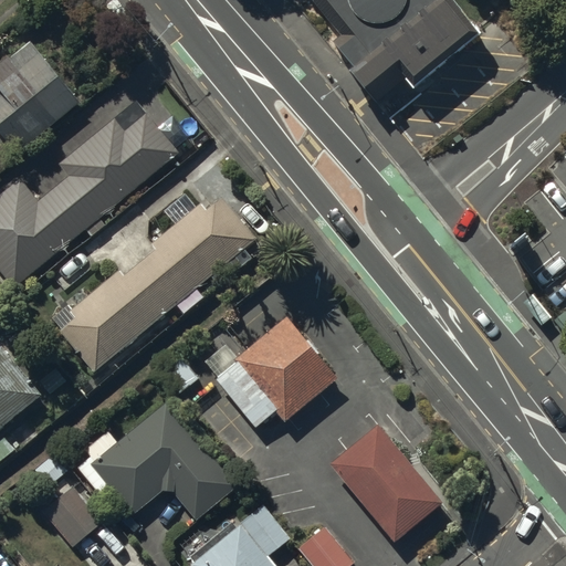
[(316,0),(339,27),(331,33),(364,79),(374,93),(401,72),(417,93),(482,40),(449,0),(316,0)]
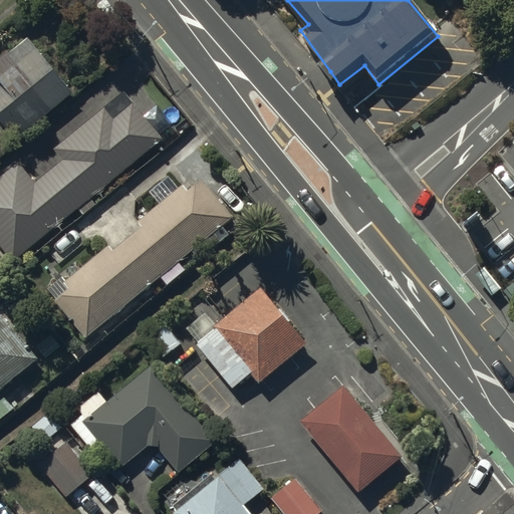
[(0,118),(15,138),(72,90),(26,35),(0,55),(0,77),(0,118)]
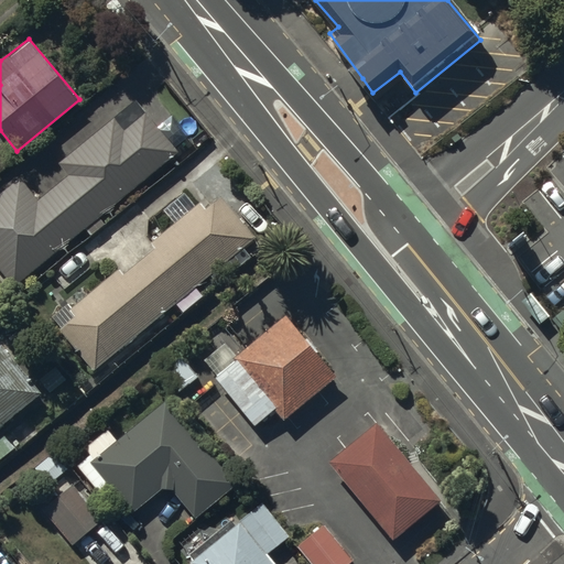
[(107,223),(100,215),(179,149),(145,110),(125,128),(114,117),(60,163),(69,174),(40,198),(20,175),(0,192),(0,267),(17,286),(85,227),(91,235),(107,223)]
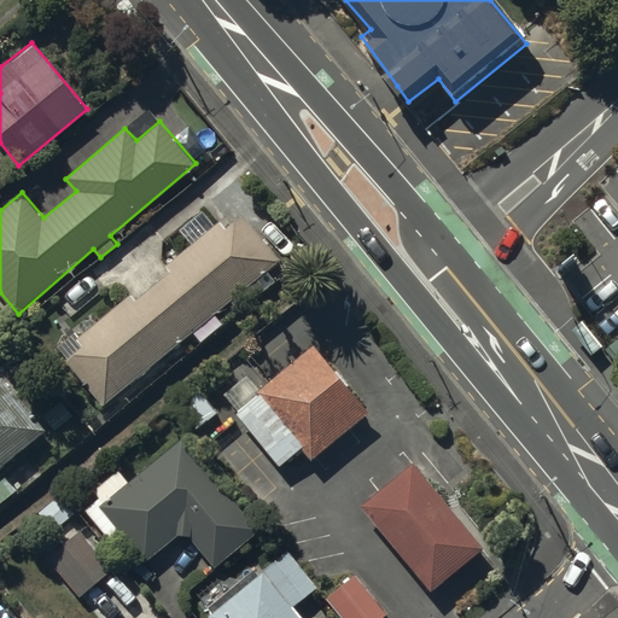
[(103,404),(279,257),(243,214),(226,228),(219,220),(165,264),(170,269),(134,299),(129,295),(79,337),(74,333),(56,348),(103,404)]
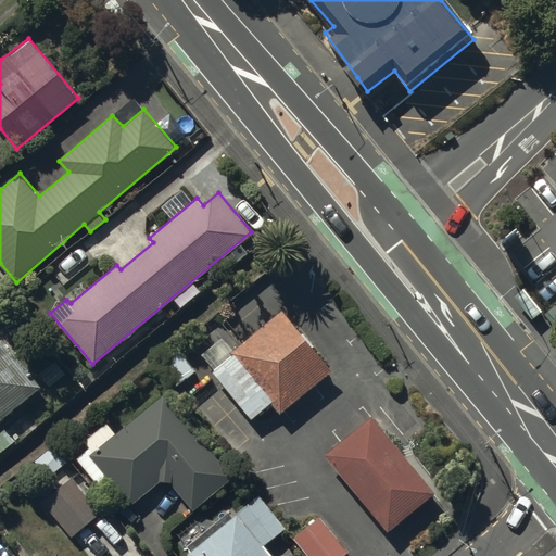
[(330,370),(280,311),(232,351),(220,338),(201,354),(214,370),(212,373),(251,419),(273,401),(280,411),(330,370)]
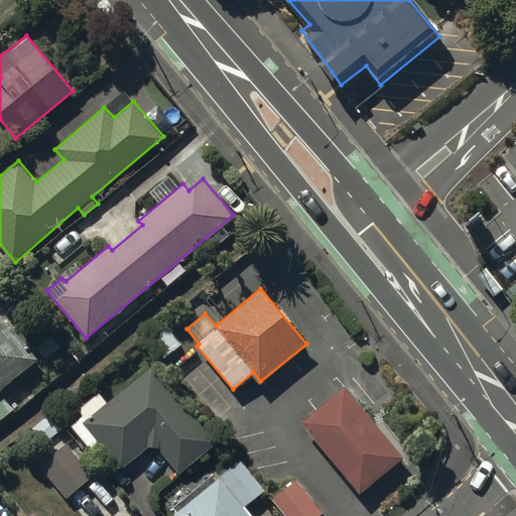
[(0,386),(35,358),(1,315),(0,315),(0,386)]
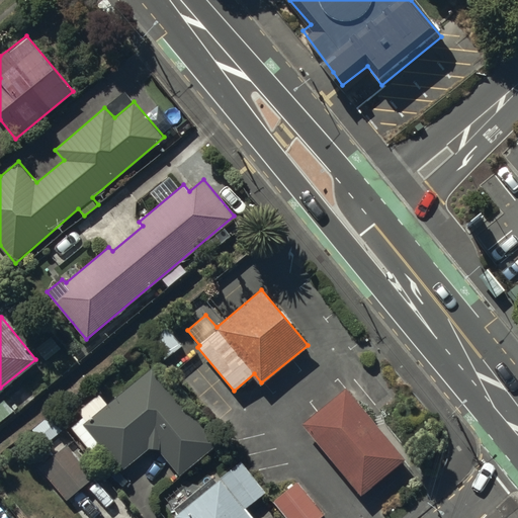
[(180,344),(164,325),(146,340),(162,360),(180,344)]
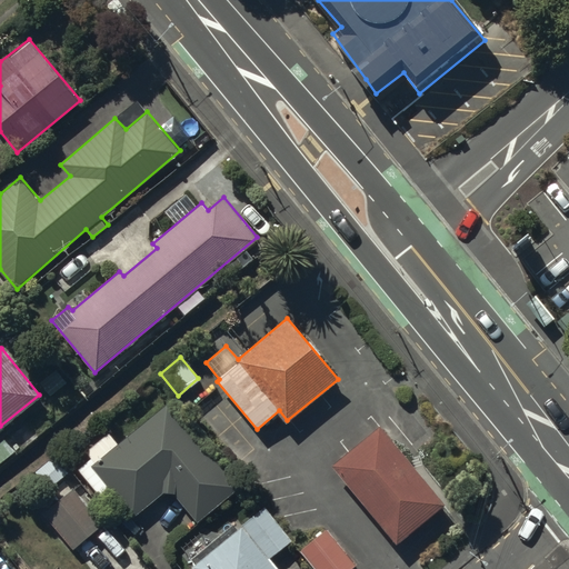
[(236,487),(167,407),(119,448),(109,436),(89,452),(95,457),(79,470),(105,499),(113,491),(133,516),(162,491),(173,493),(197,520),(236,487)]
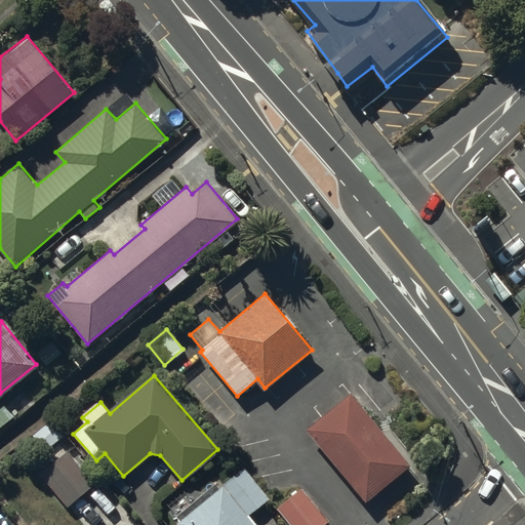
[(409,463),(351,392),(307,428),(365,499),(409,463)]
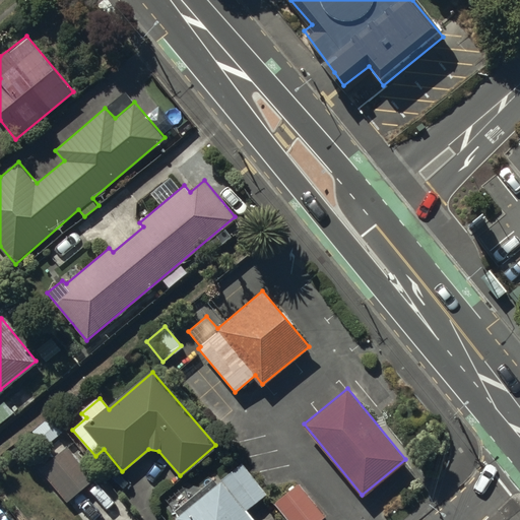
[(65,430),(53,414),(33,430),(45,445),(65,430)]
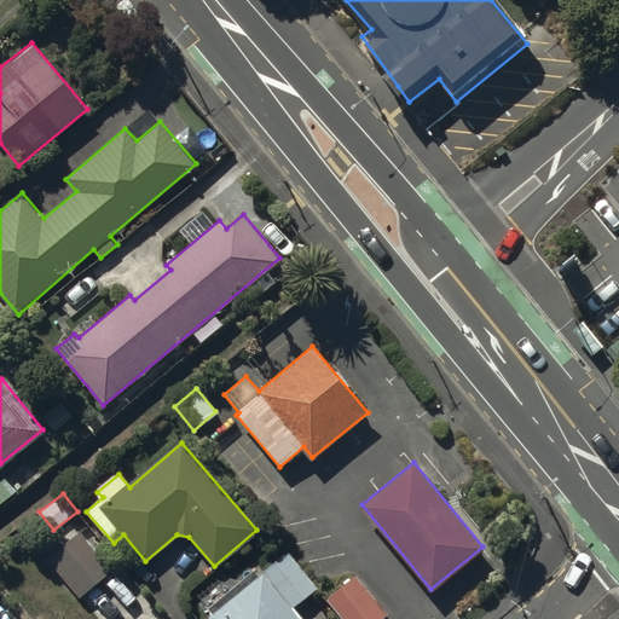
[(111,570),(79,532),(46,560),(79,597),(111,570)]
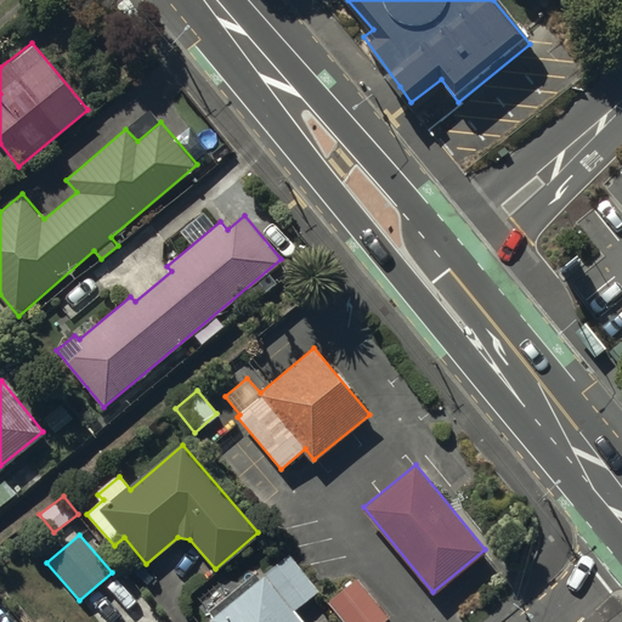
[(211,617),(209,620),(210,621),(303,621),(293,610),(318,589),(288,554),(259,578),(254,572),(207,612),(211,617)]
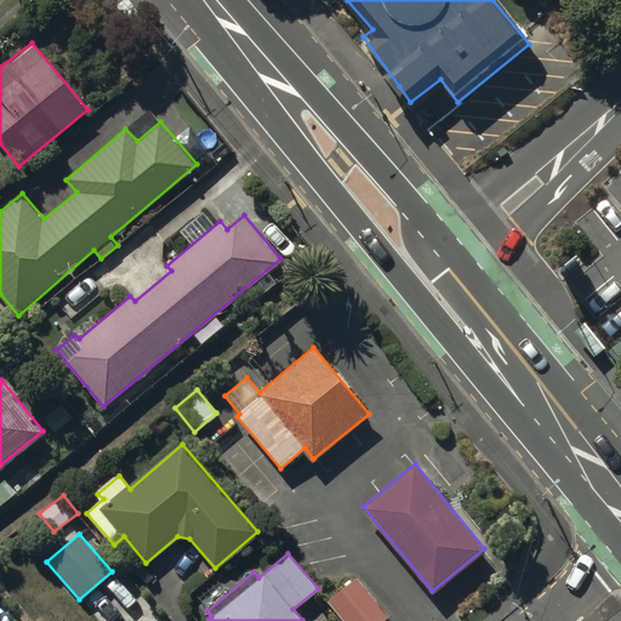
[(357,575),(326,599),(342,620),(382,620),(389,616),(357,575)]
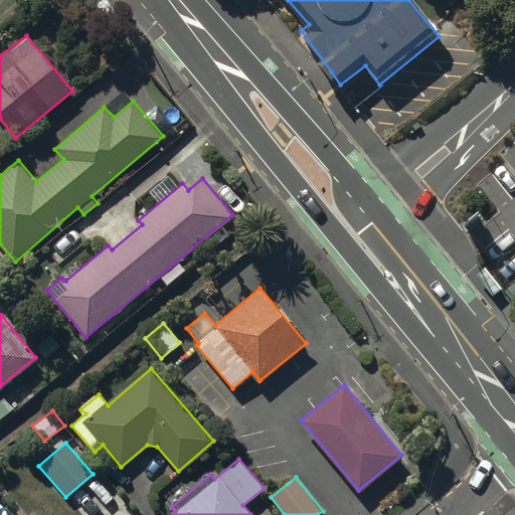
All buildings are outlined.
